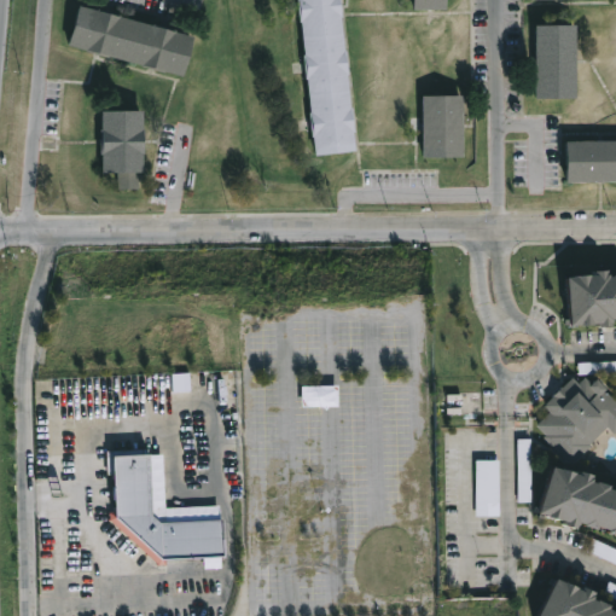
[(342,0),(346,50),(348,50),(352,108),(355,108),(356,151),(317,154),(315,137),(313,137),(309,79),(307,79),(303,21),(301,21),(298,0),(342,0)]
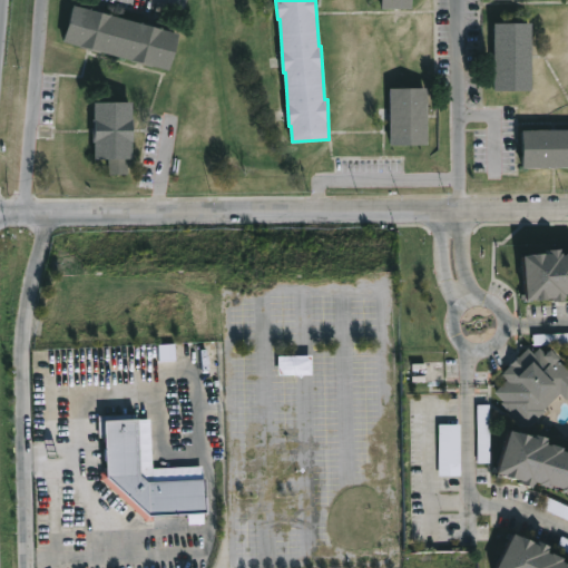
[(413,0),(413,11),(380,11),(380,0),(413,0)]
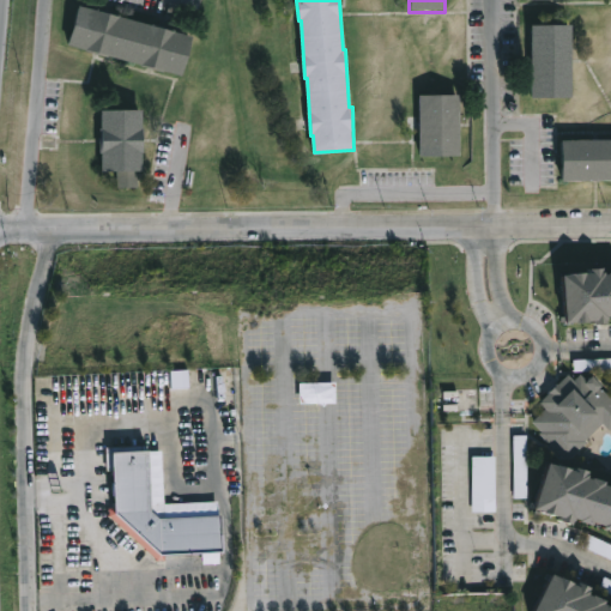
[(80,5),(98,10),(100,7),(121,14),(121,16),(153,24),(153,23),(194,36),(183,76),(70,44),(80,5)]
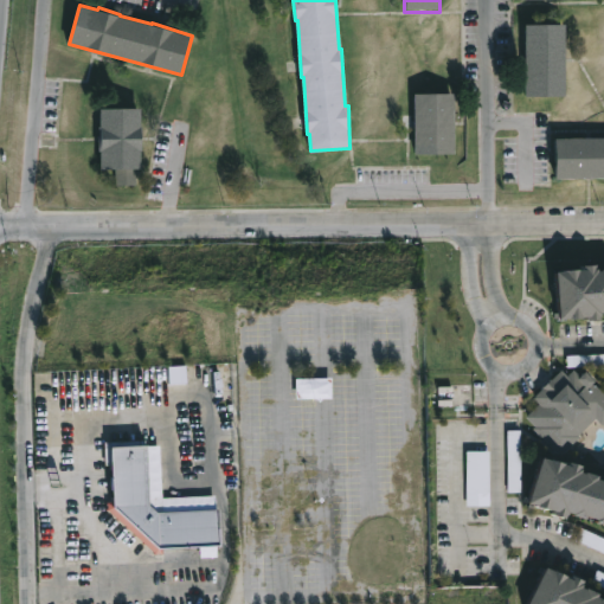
[(567,49),(566,96),(527,95),(528,24),(567,24),(567,49)]
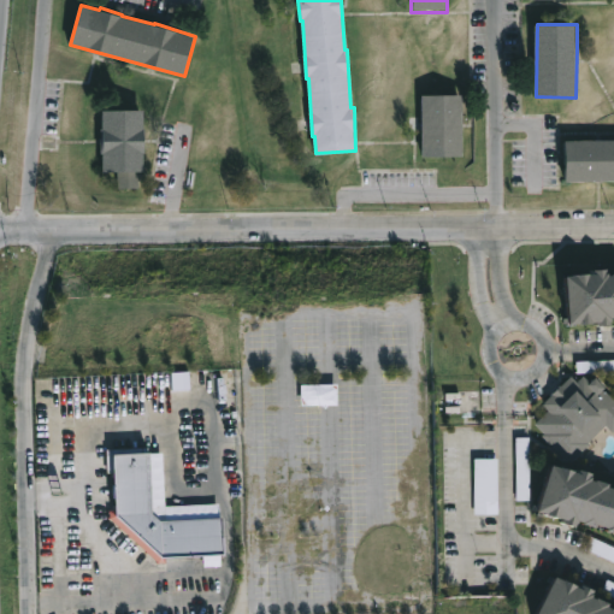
[(464,157),(423,157),(423,95),(462,94),(464,157)]
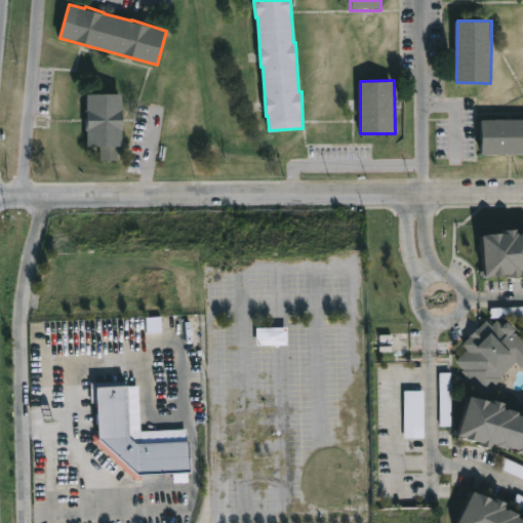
[(122,93),(122,109),(124,109),(124,130),(122,130),(122,147),(117,147),(117,161),(99,161),(99,146),(87,146),(85,110),(87,110),(87,93),(122,93)]
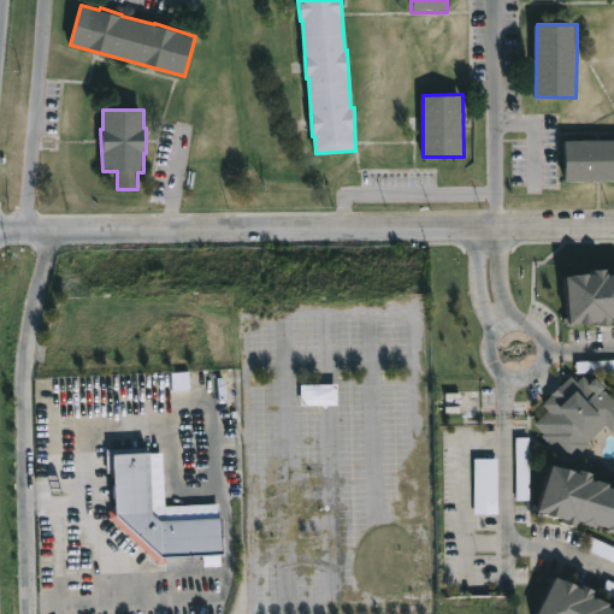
[(613,181),(595,181),(566,181),(566,140),(613,140),(613,181)]
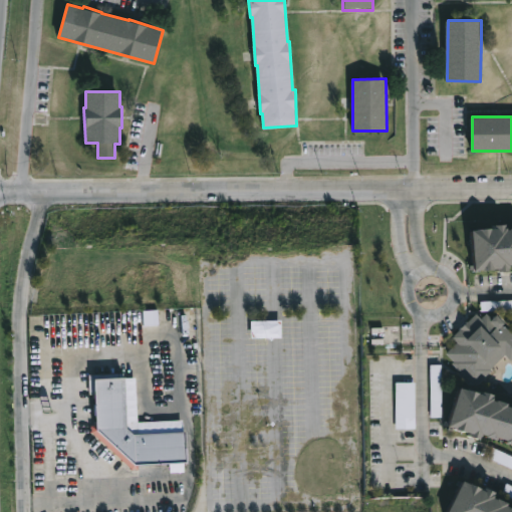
[(511,272),(502,273),(502,268),(470,270),(470,266),(479,265),(477,230),(499,228),(499,224),(510,224),(511,229),(511,272)]
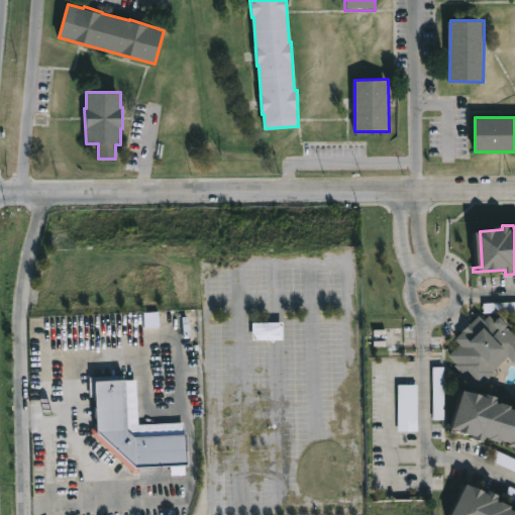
[(481,317),(485,320),(489,316),(496,322),(500,317),(509,325),(506,328),(514,336),(514,365),(508,357),(494,372),(496,374),(489,380),(488,379),(478,389),(454,367),(456,366),(447,356),(459,344),(454,340),(462,331),(461,330),(469,323),(471,324),(479,315),(481,317)]
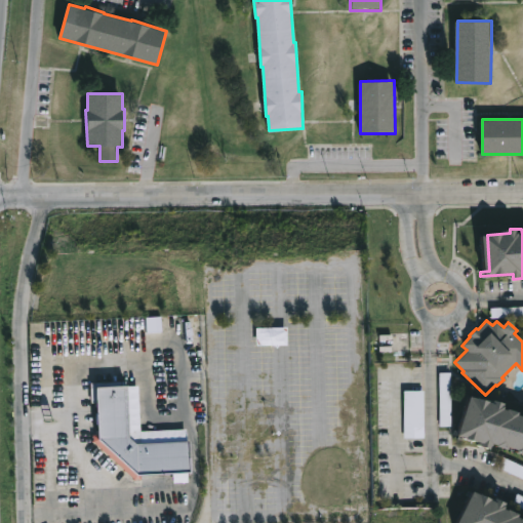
[(127,383),(130,438),(137,444),(189,442),(190,474),(142,476),(142,481),(135,481),(92,442),(92,436),(101,435),(99,404),(91,404),(90,384),(127,383)]
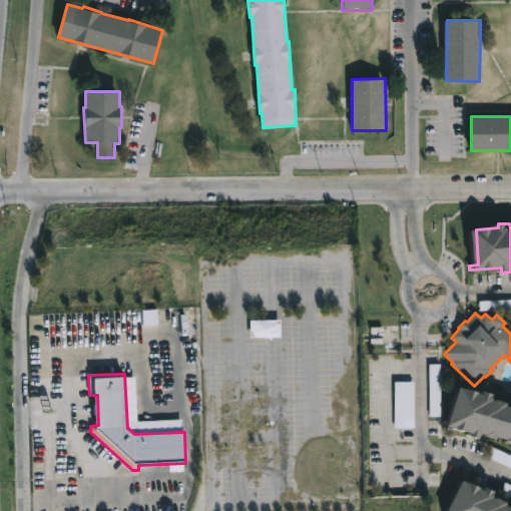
[(414,429),(394,429),(394,383),(414,383),(414,429)]
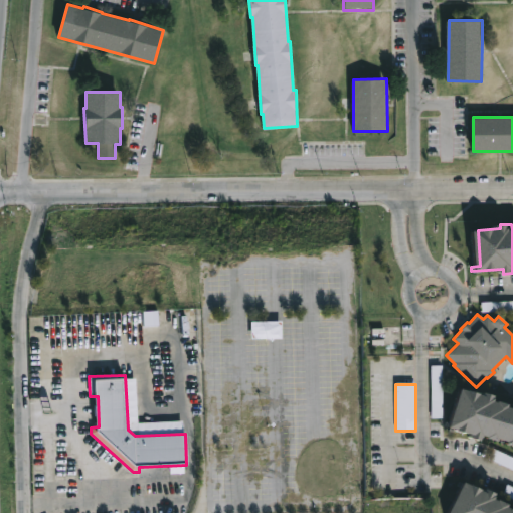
[(466,389),(485,394),(484,395),(488,396),(489,393),(499,396),(499,401),(502,402),(503,401),(512,403),(512,445),(512,442),(504,439),(503,442),(491,439),(492,437),(488,436),(487,442),(474,438),(475,434),(451,426),(450,428),(446,426),(447,421),(455,424),(466,389)]
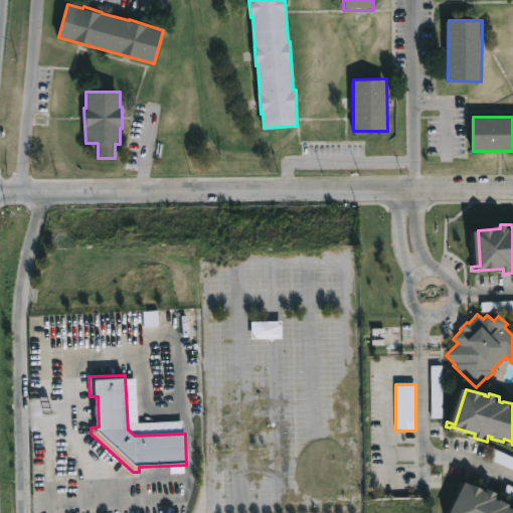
[(460,483),(468,486),(469,483),(477,485),(490,492),(491,490),(502,495),(500,501),(504,502),(505,501),(512,504),(512,512),(456,512),(467,489),(459,486),(460,483)]
